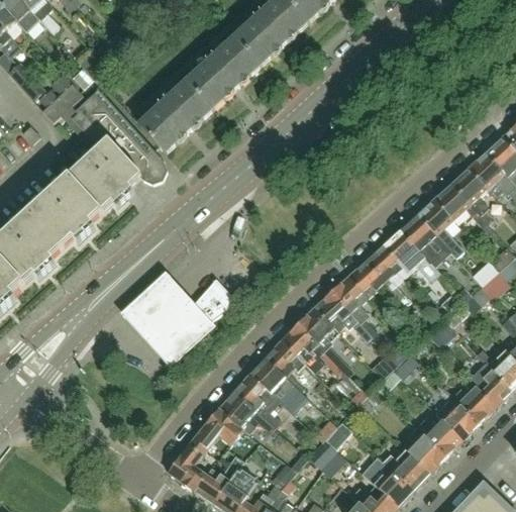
[(0,0),(0,3),(16,21),(26,30),(33,23),(39,18),(22,0),(0,0)]
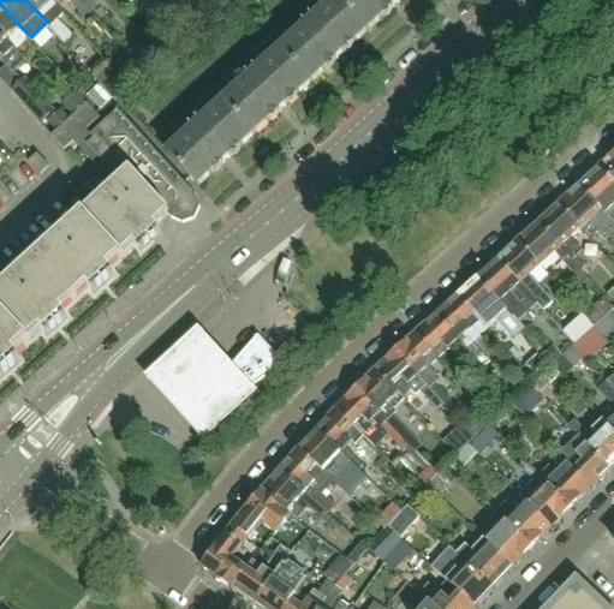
[(27,0),(47,22),(55,31),(64,42),(73,33),(57,16),(64,9),(57,0),(27,0)]
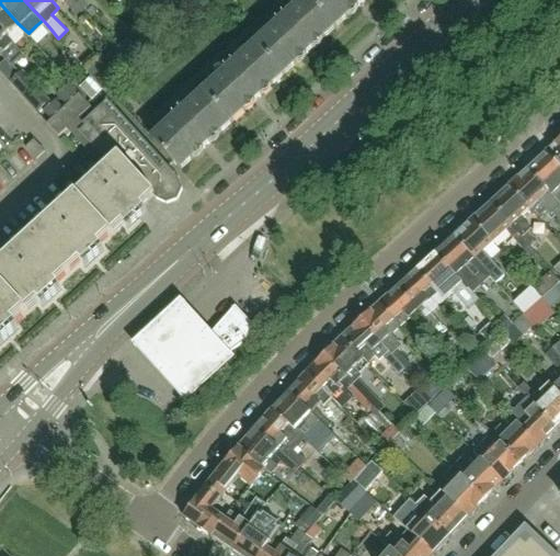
[(76,0),(70,6),(77,12),(83,6),(78,0),(76,0)]
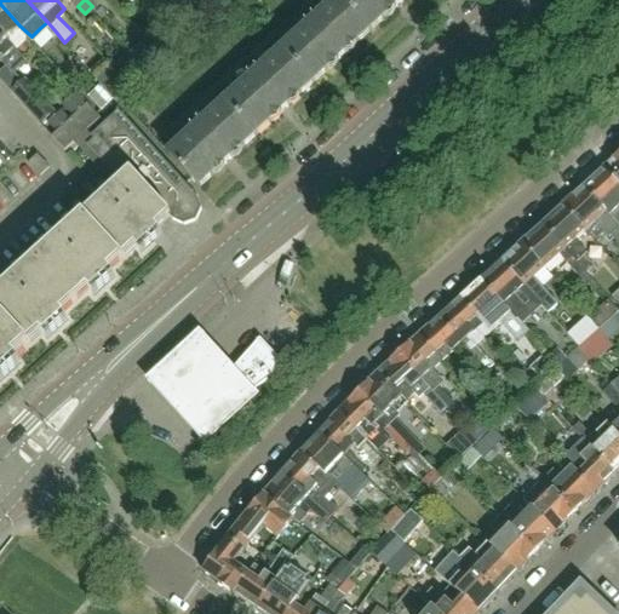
[(343,50),(360,34),(367,27),(345,0),(327,0),(281,42),(313,78),(343,50)]
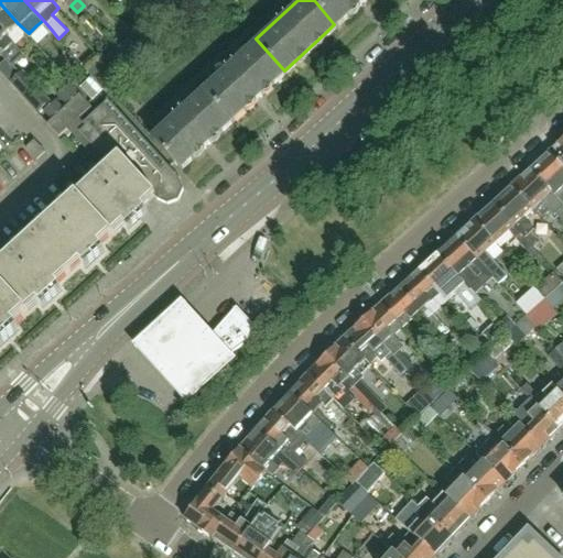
[(314,0),(334,24),(361,0),(314,0)]
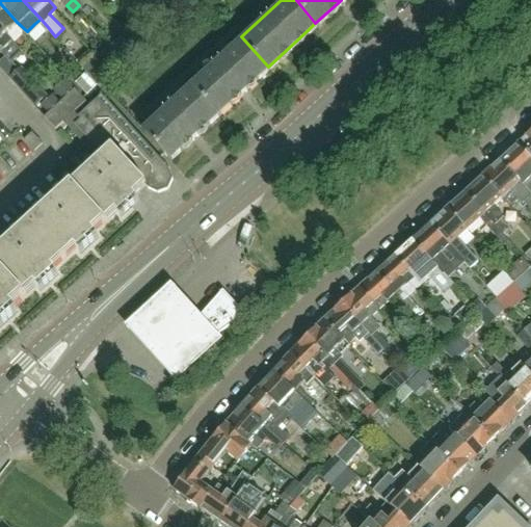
[(0,47),(3,51),(0,54),(0,66),(33,102),(45,90),(20,64),(18,66),(10,57),(21,49),(6,32),(9,29),(17,22),(0,3),(0,47)]
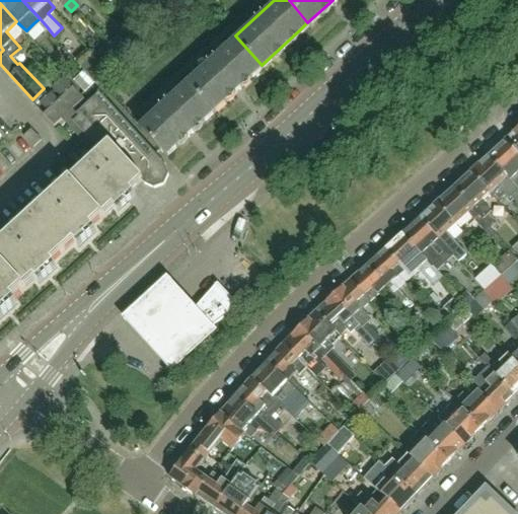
[(239,85),(262,65),(235,35),(188,80),(214,108),(239,85)]
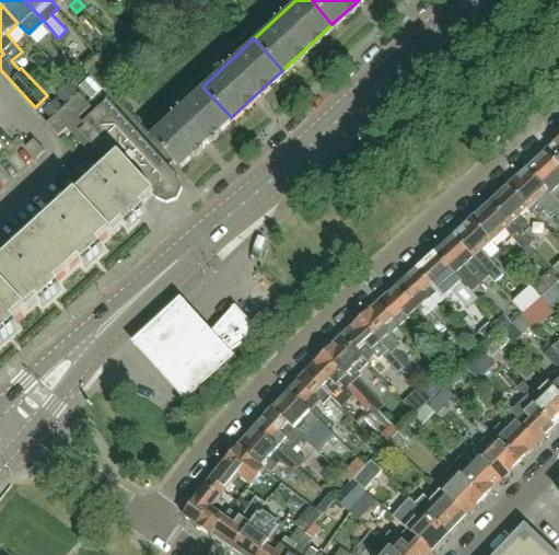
[(129,58),(115,43),(103,54),(117,69),(129,58)]
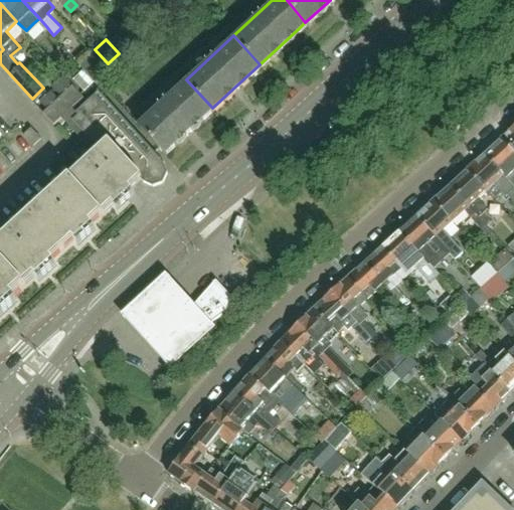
[(106,68),(92,52),(79,62),(95,78),(106,68)]
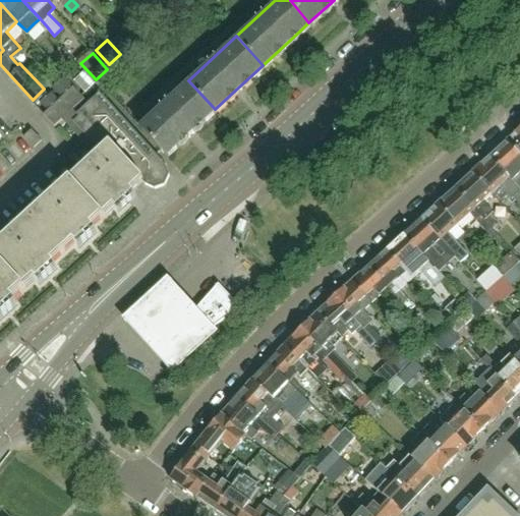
[(95,79),(83,67),(72,77),(84,90),(95,79)]
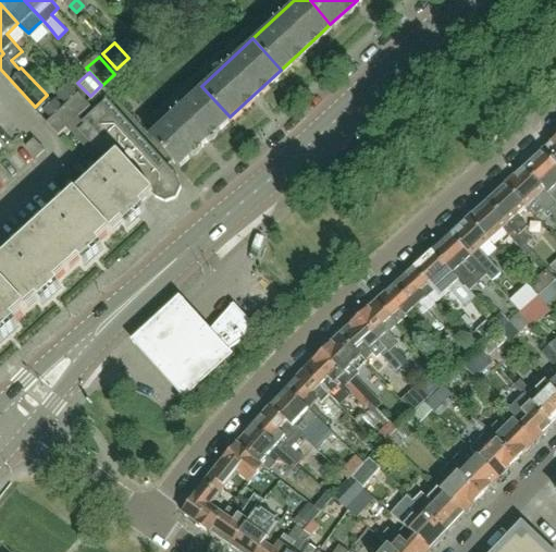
[(68,80),(54,90),(64,101),(77,89),(68,80)]
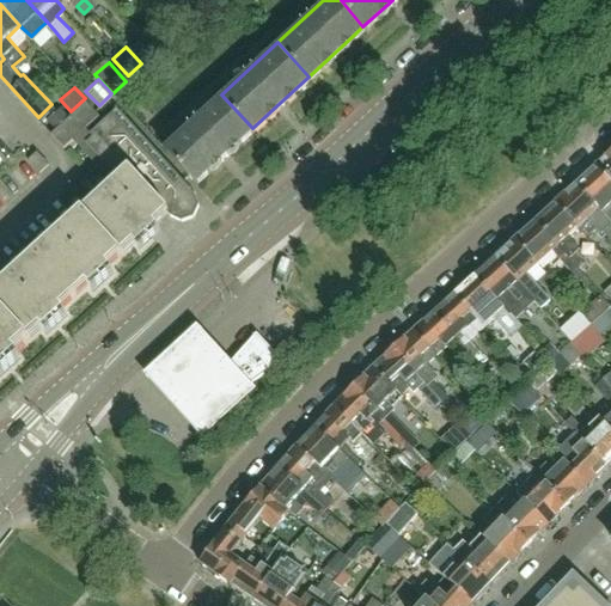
[(226,153),(252,128),(221,95),(165,147),(196,181),(197,181),(199,179),(197,179),(226,153)]
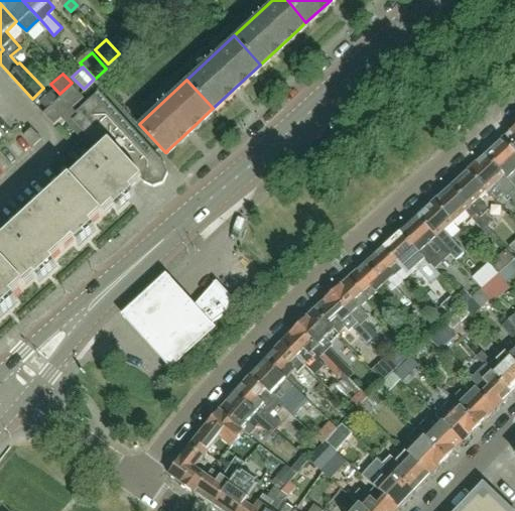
[(95,226),(91,221),(113,201),(117,206),(135,189),(130,184),(138,176),(152,183),(162,179),(166,170),(163,159),(160,156),(165,152),(139,124),(134,128),(97,90),(76,110),(72,105),(83,95),(72,83),(42,110),(53,122),(60,115),(82,138),(69,150),(85,167),(0,245),(0,312),(16,298),(12,293),(34,272),(39,277),(56,261),(51,256),(74,236),(78,242),(95,226)]
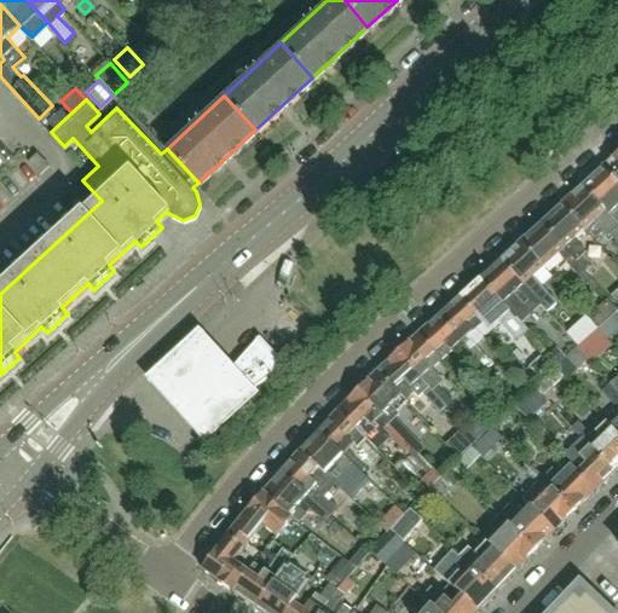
[(61,105),(46,119),(53,127),(68,114),(61,105)]
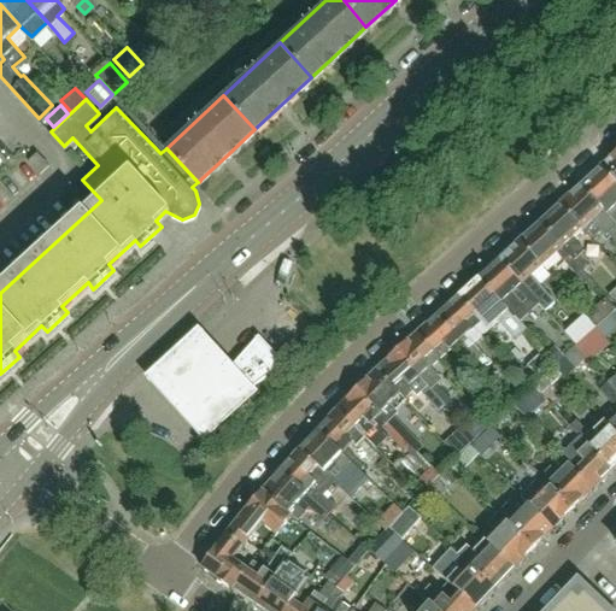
[(615,147),(600,162),(615,178),(615,147)]
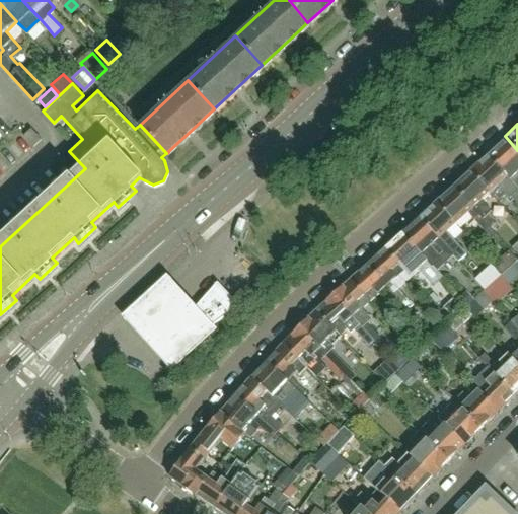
[(40,135),(30,125),(23,131),(32,142),(40,135)]
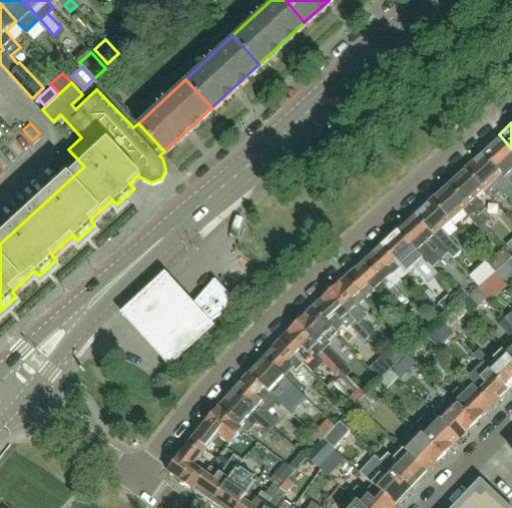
[(511,148),(499,134),(482,150),(504,173),(511,165),(511,148)]
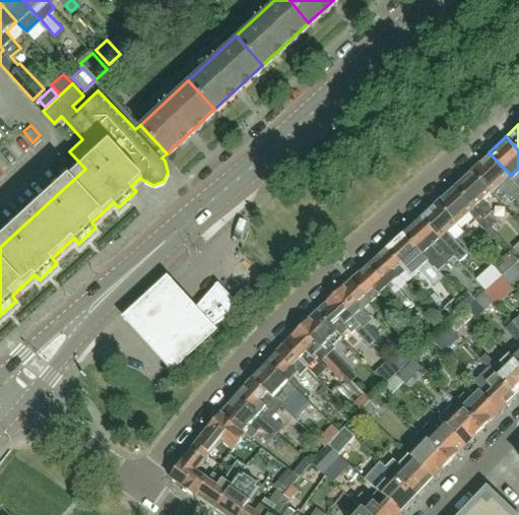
[(511,176),(489,152),(471,168),(491,189),(499,182),(509,193),(511,192),(518,200),(518,186),(518,185),(511,176)]
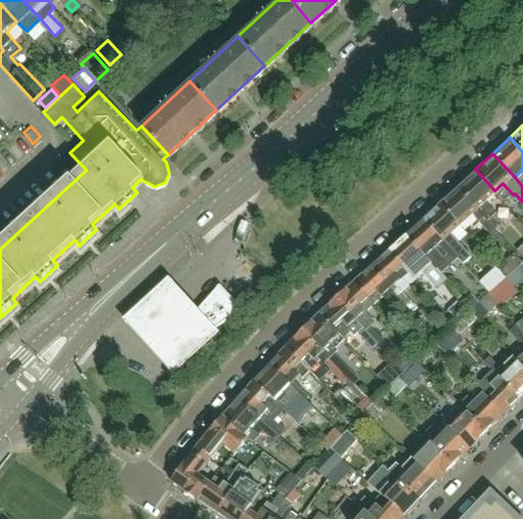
[(494,190),(475,169),(458,184),(500,231),(506,226),(492,212),(495,210),(485,199),(494,190)]
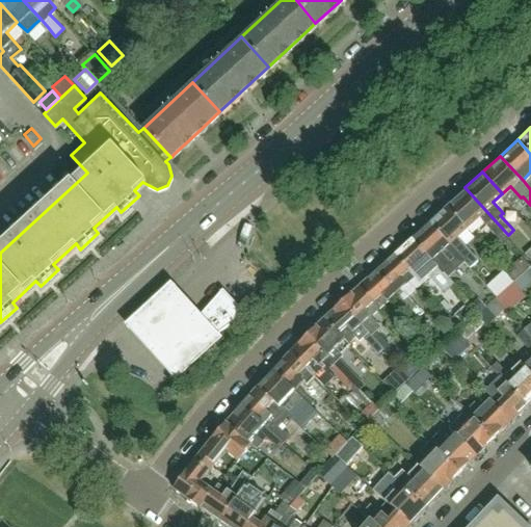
[(508,235),(465,187),(447,204),(467,225),(479,214),(503,241),(507,237),(506,236),(508,235)]
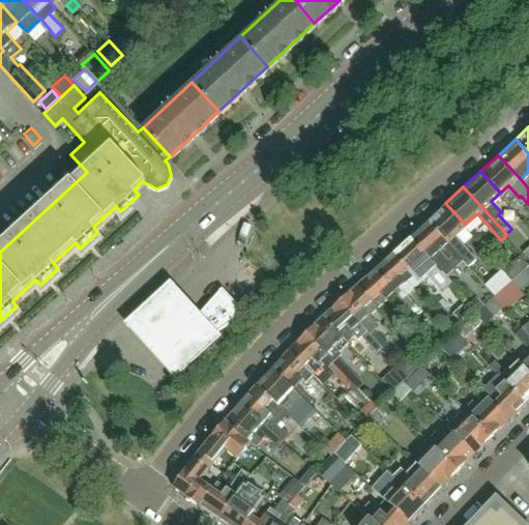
[(465,224),(445,203),(428,219),(469,263),(476,257),(454,233),(456,232),(465,224)]
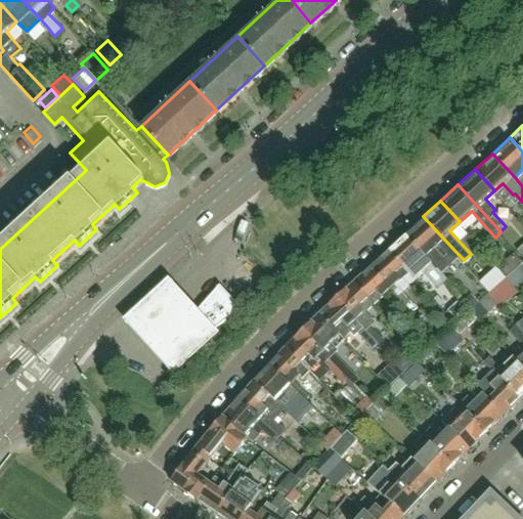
[(464,260),(423,216),(406,231),(445,274),(449,271),(435,256),(435,257),(429,251),(440,238),(444,241),(463,261),(464,260)]
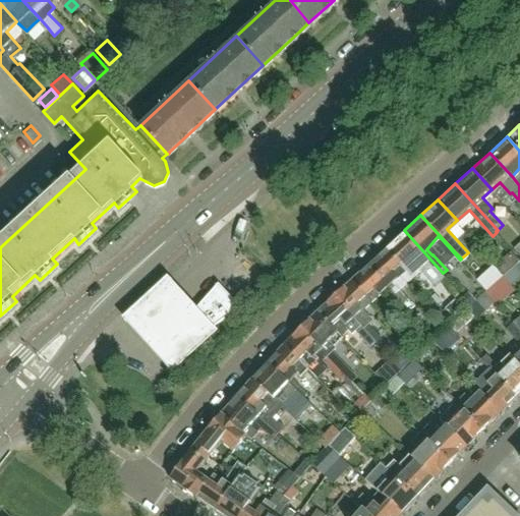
[(443,273),(404,230),(387,246),(412,275),(423,265),(425,268),(430,264),(441,275),(443,273)]
